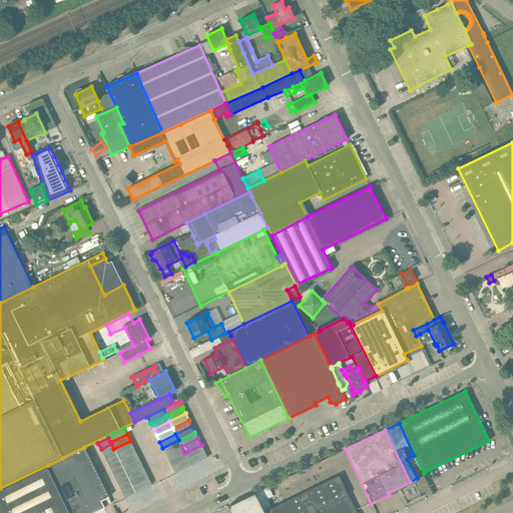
[(178,440),(162,448),(165,454),(181,446),(178,440)]
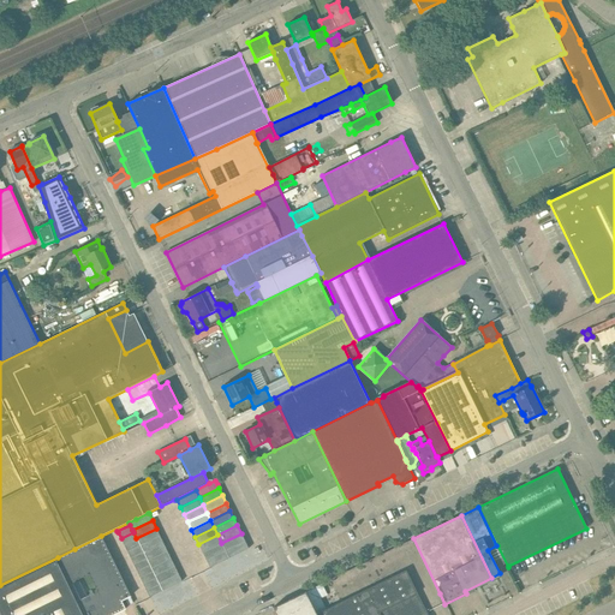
[(156,529),(136,538),(137,539),(139,545),(160,536),(156,529)]
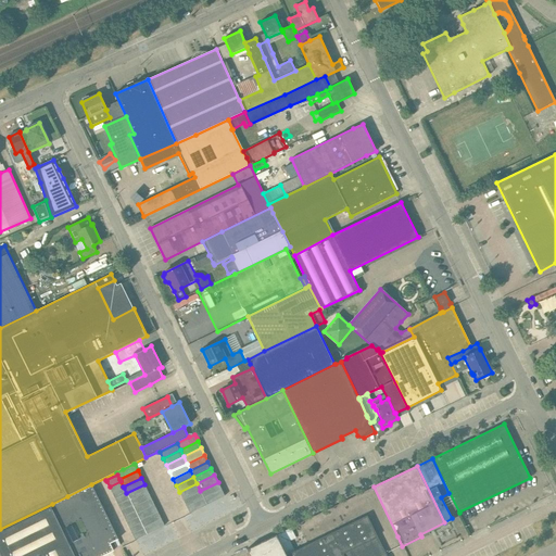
[(121,481),(110,487),(112,493),(124,488),(123,487),(121,481)]
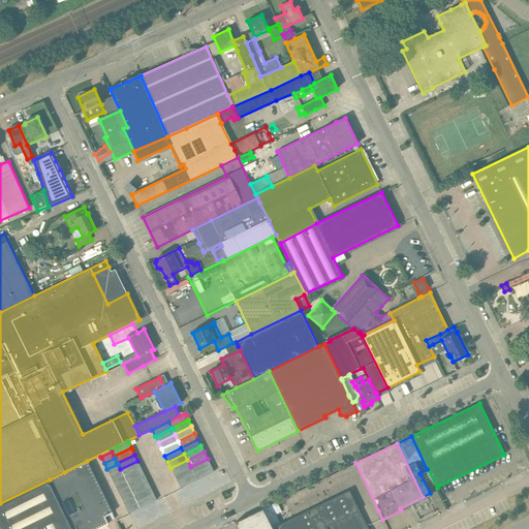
[(208,459),(190,467),(193,473),(211,465),(208,459)]
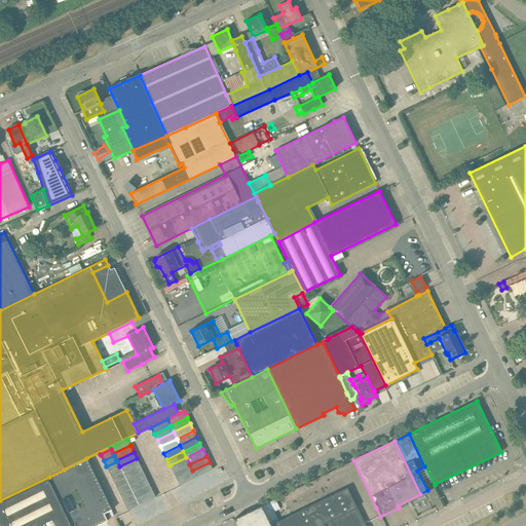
[(186,457),(170,465),(173,472),(189,464),(186,457)]
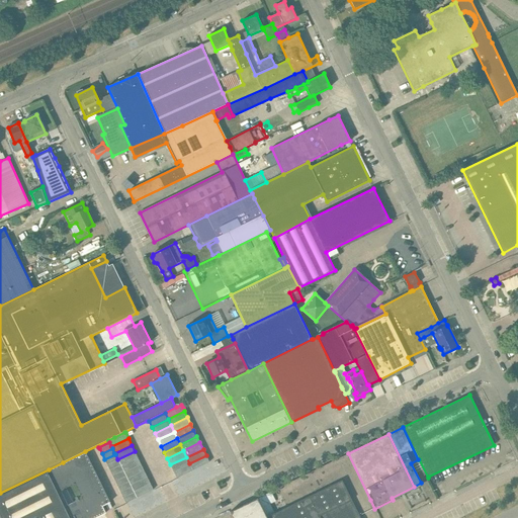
[(63,462),(49,469),(72,517),(95,517),(105,513),(102,506),(110,502),(85,451),(63,462)]
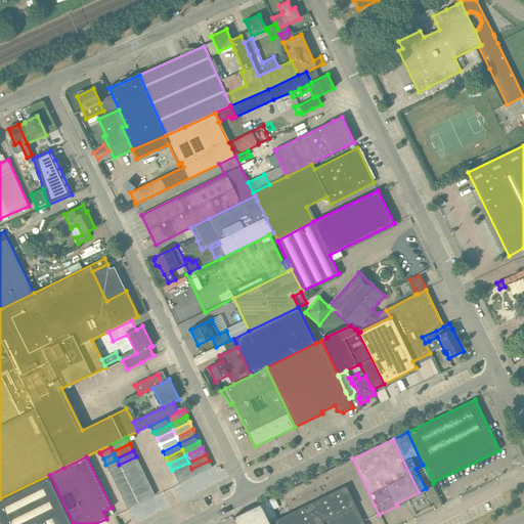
[(136,456),(119,465),(122,470),(122,471),(139,463),(136,456)]
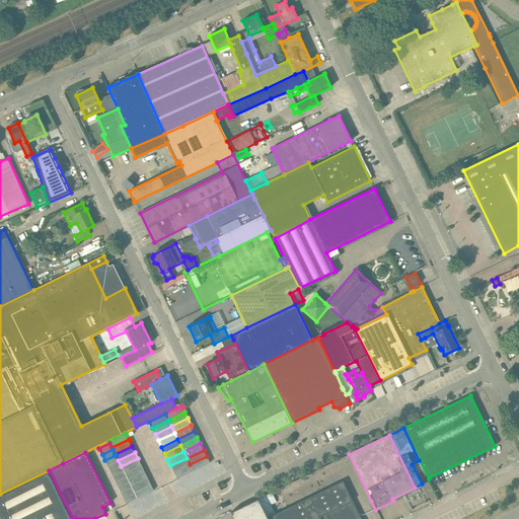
[(116,455),(104,460),(107,465),(118,460),(116,455)]
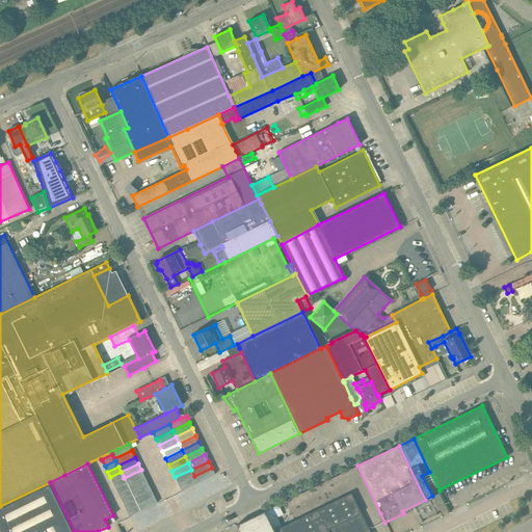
[(212,468),(194,476),(198,483),(215,475),(212,468)]
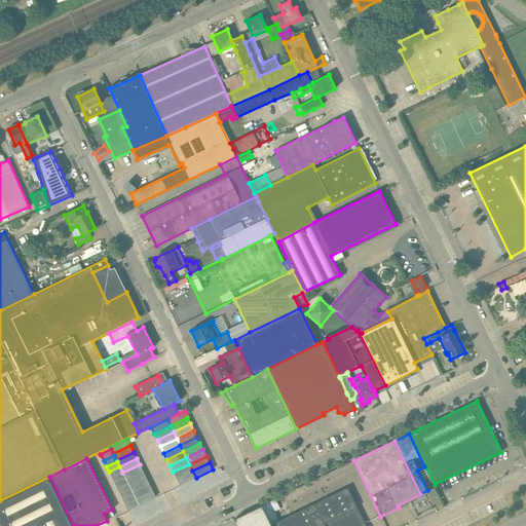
[(140,464),(122,473),(125,478),(126,479),(143,471),(140,464)]
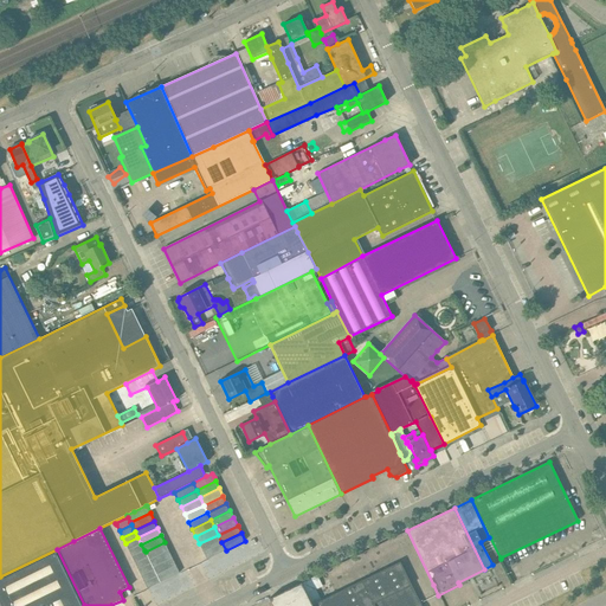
[(218,535),(199,543),(202,552),(221,542),(218,535)]
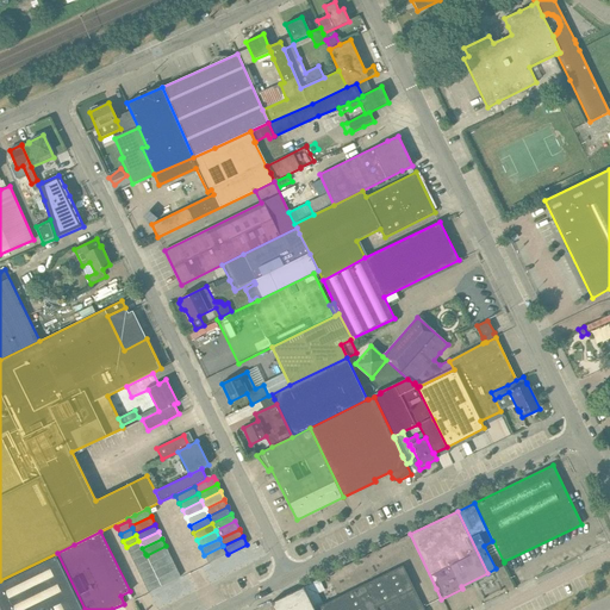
[(138,541),(126,547),(129,553),(142,547),(138,541)]
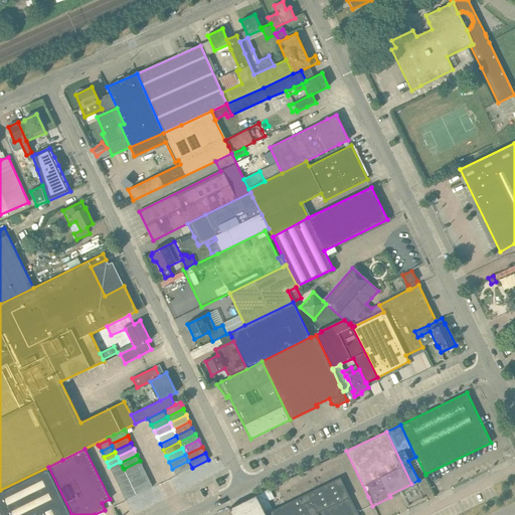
[(140,461),(124,469),(125,473),(127,476),(143,468),(140,461)]
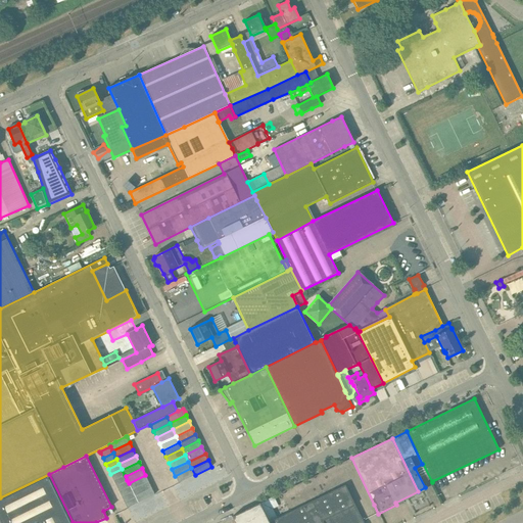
[(191,468),(175,476),(179,483),(195,475),(191,468)]
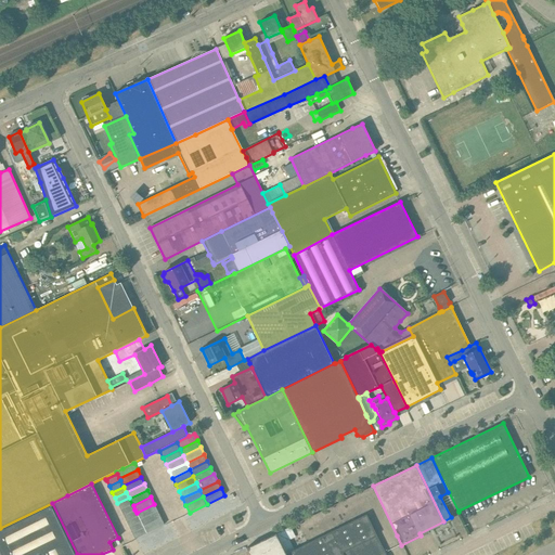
[(129,498),(117,503),(120,510),(132,504),(129,499),(129,498)]
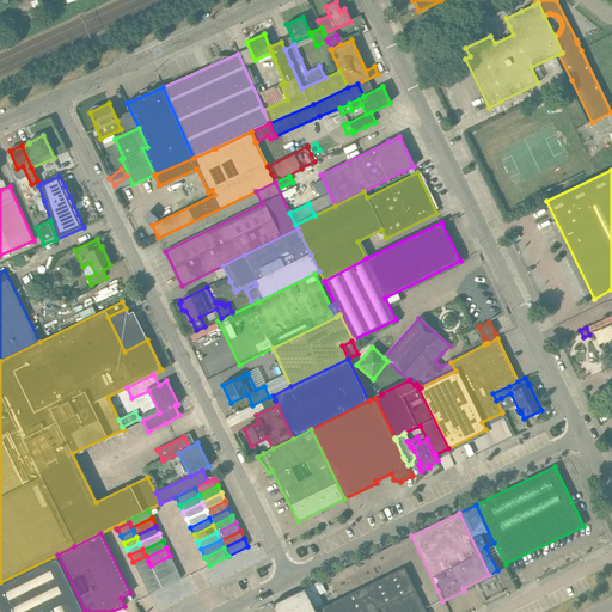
[(85,611),(57,555),(0,582),(0,611),(85,611)]
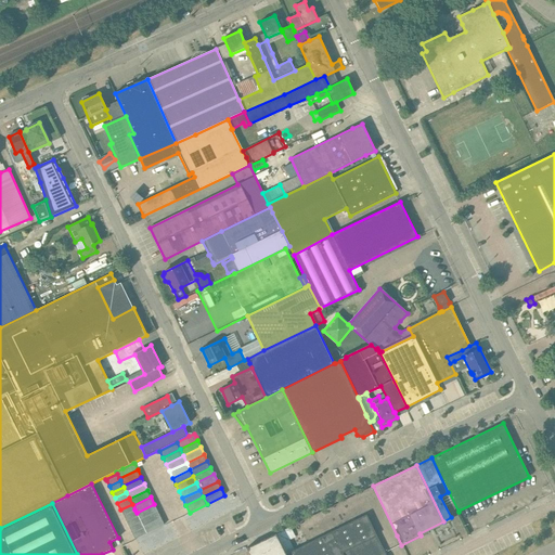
[(132,504),(120,510),(124,515),(134,510),(133,505),(132,504)]
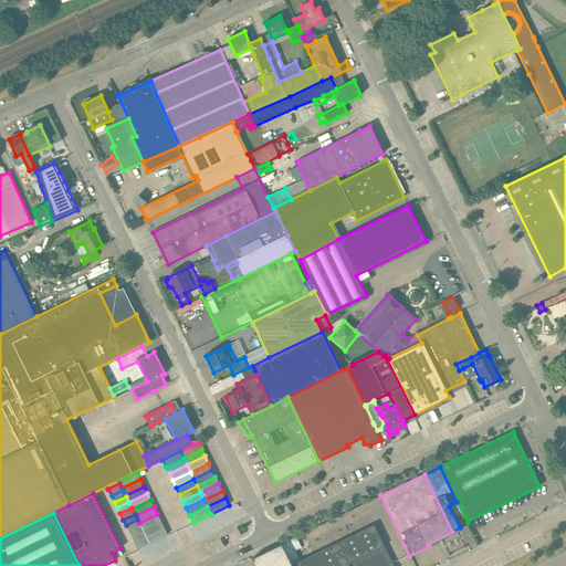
[(157,514),(139,523),(140,525),(143,530),(160,521),(157,514)]
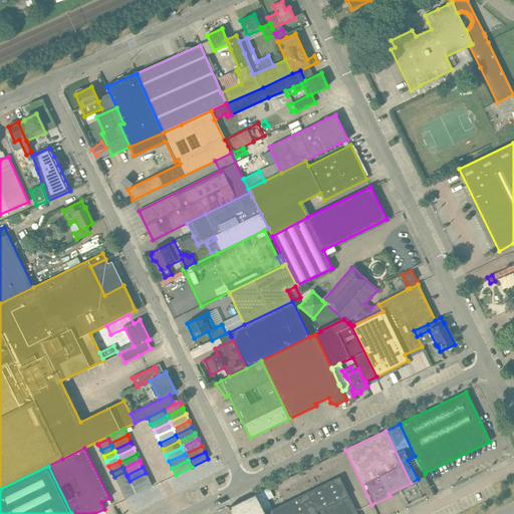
[(124,472),(114,477),(116,482),(127,477),(126,475),(124,472)]
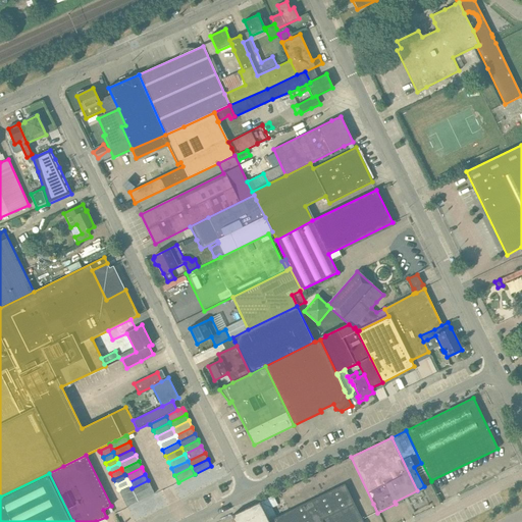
[(148,480),(132,488),(133,490),(135,494),(151,486),(148,480)]
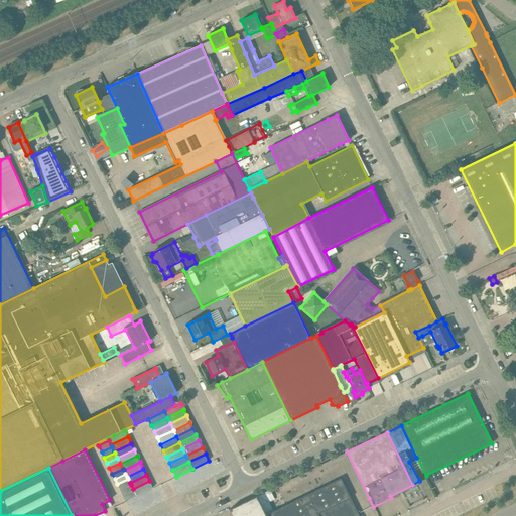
[(128,479),(117,484),(120,490),(131,485),(130,483),(128,479)]
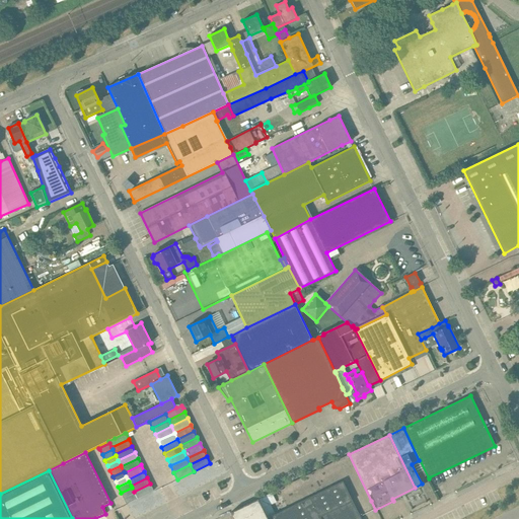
[(361,518),(343,482),(267,518),(361,518)]
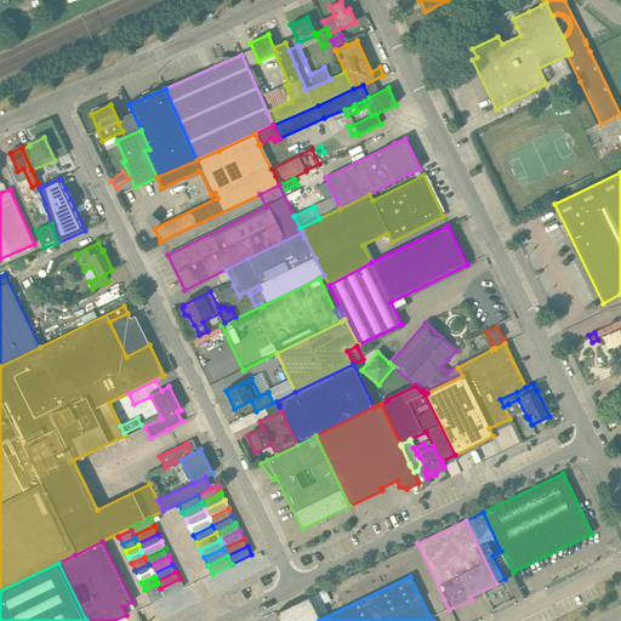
[(180,579),(160,588),(160,590),(164,597),(183,587),(180,579)]
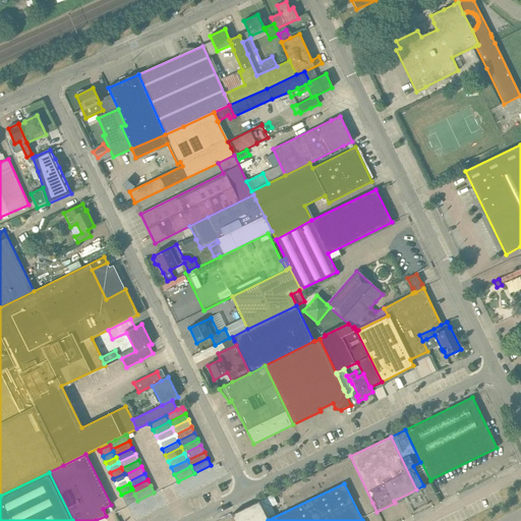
[(132,489),(121,495),(124,500),(134,495),(134,494),(132,489)]
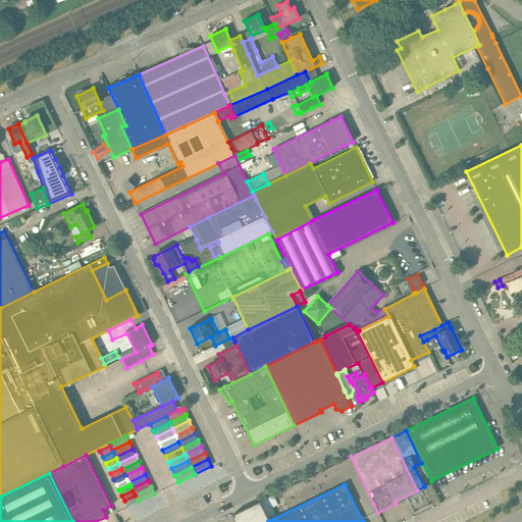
[(135,496),(124,501),(126,507),(138,502),(135,496)]
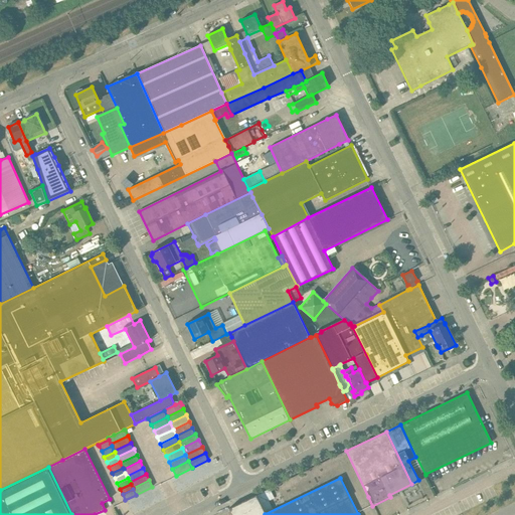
[(265,514),(255,495),(228,509),(231,514),(265,514)]
